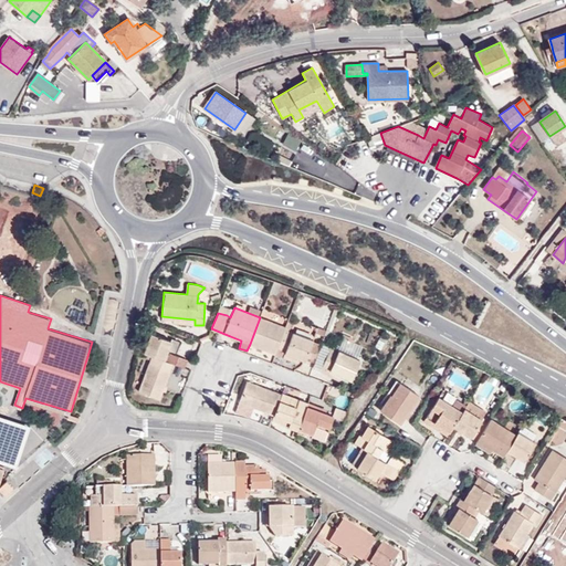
[(272,316),(262,312),(260,317),(270,322),(272,316)]
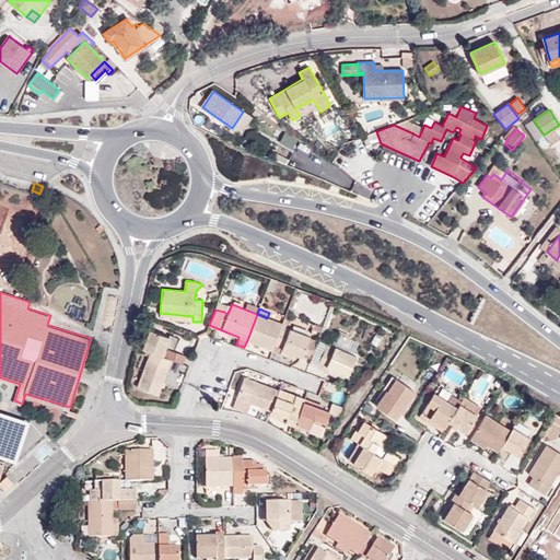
[(267,318),(257,314),(247,340),(253,342),(259,346),(272,350),(275,345),(281,326),(282,324),(267,318)]
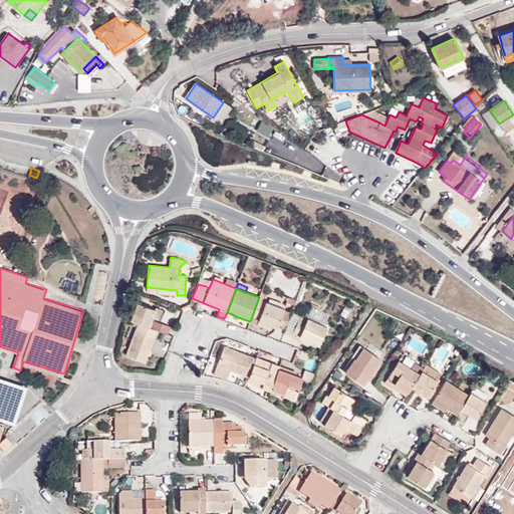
[(284,309),(258,299),(252,316),(258,318),(256,323),(265,327),(266,323),(271,325),(276,327),(284,309)]
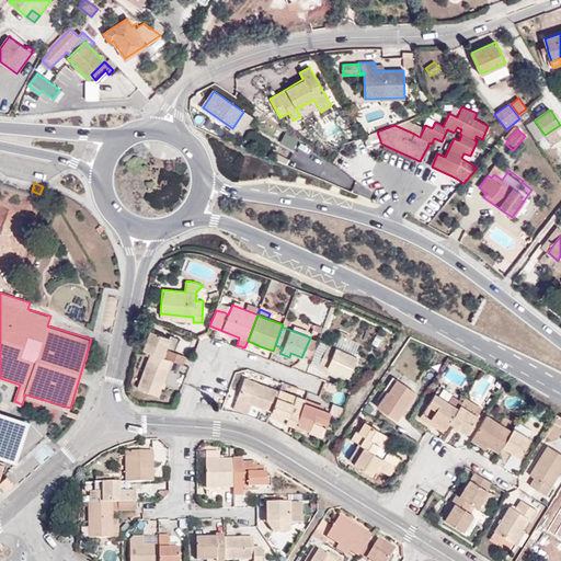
[(149,330),(141,348),(150,352),(162,356),(165,346),(169,339),(149,330)]
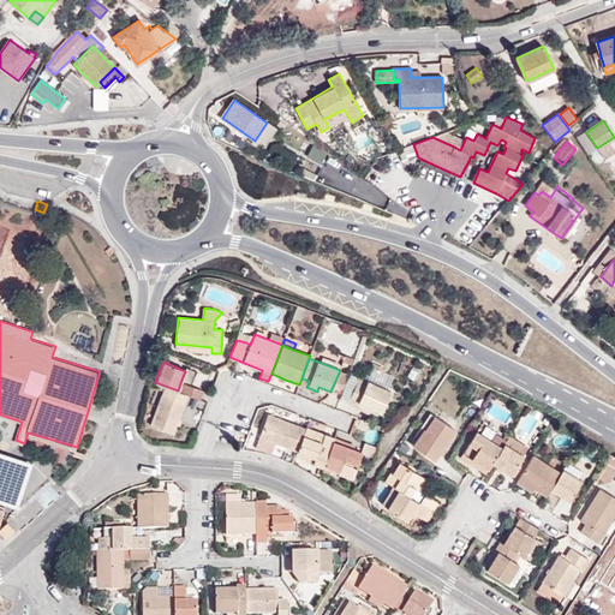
[(186,368),(185,371),(181,380),(189,381),(192,370),(186,368)]
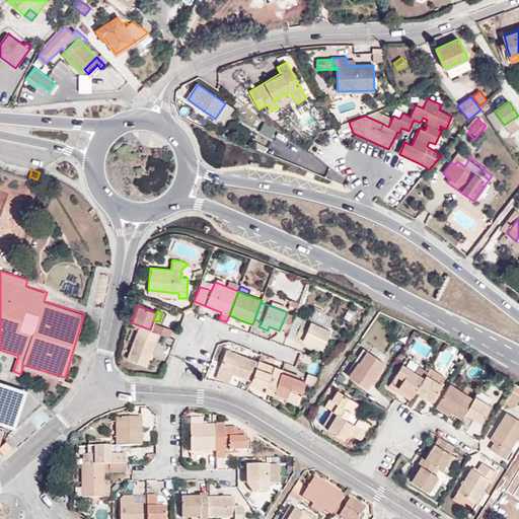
[(316,310),(312,318),(326,324),(330,316),(316,310)]
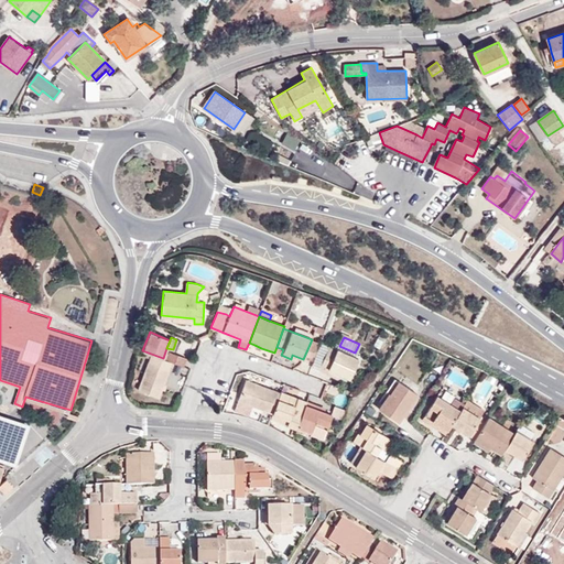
[(327,347),(320,344),(312,365),(318,368),(327,347)]
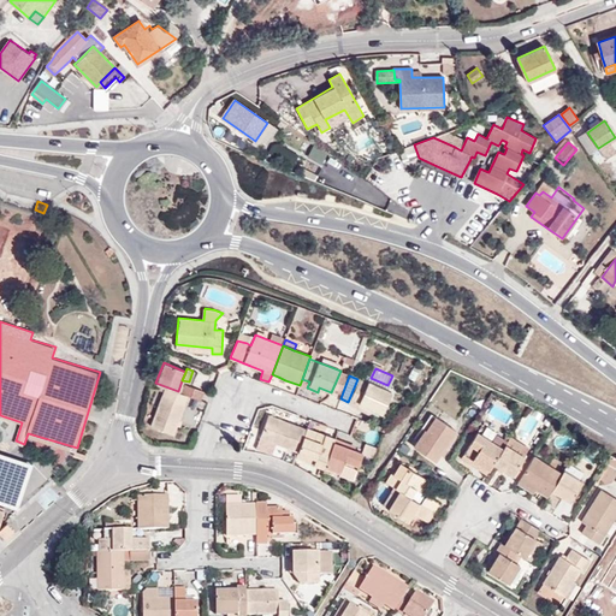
[(360,377),(357,379),(348,402),(348,404),(368,414),(371,408),(383,414),(391,392),(360,377)]
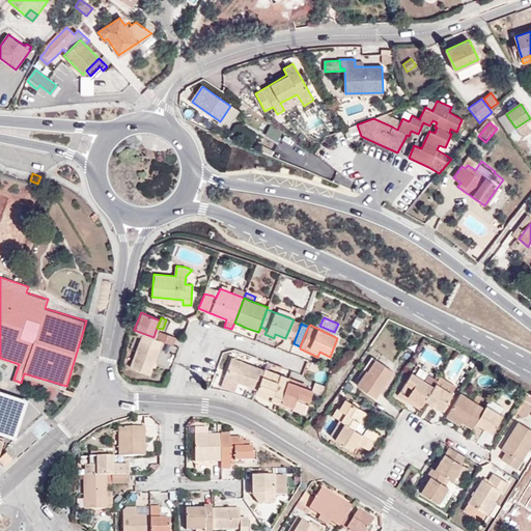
[(161,340),(172,344),(175,337),(159,331),(157,338),(161,340)]
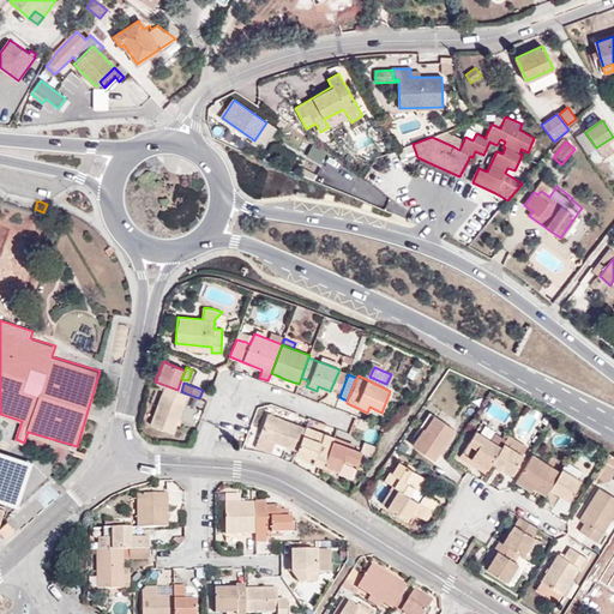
[(178,390),(164,385),(150,423),(172,432),(175,423),(178,416),(186,393),(181,391),(178,390)]
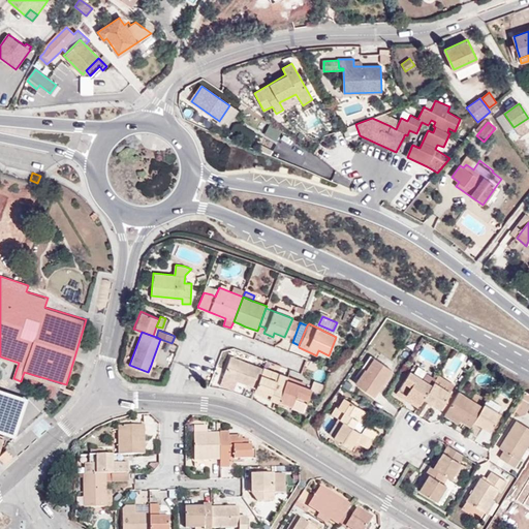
[(237,379),(255,387),(262,368),(230,355),(221,379),(235,384),(237,379)]
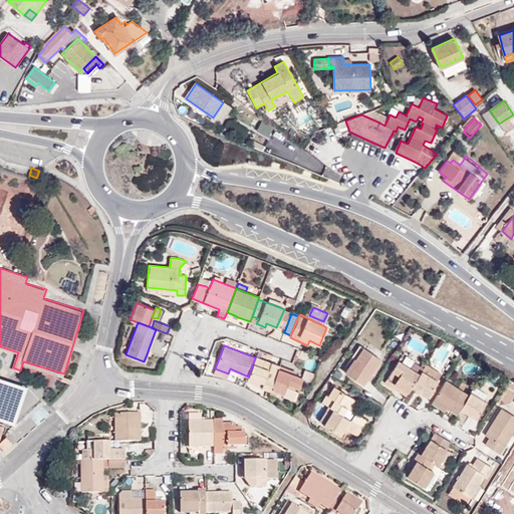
[(354,358),(362,347),(359,345),(351,356),(354,358)]
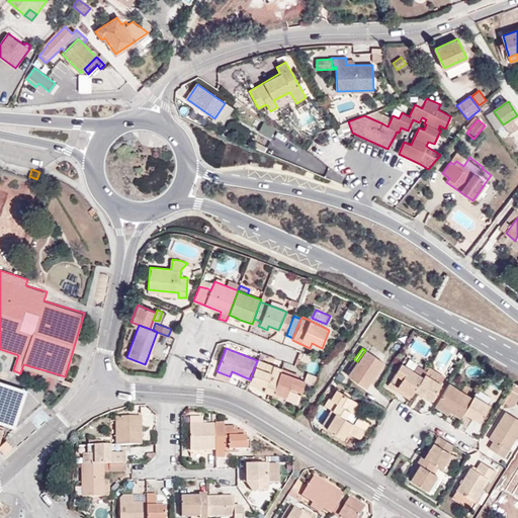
[(382,362),(365,350),(357,361),(348,376),(365,387),(382,362)]
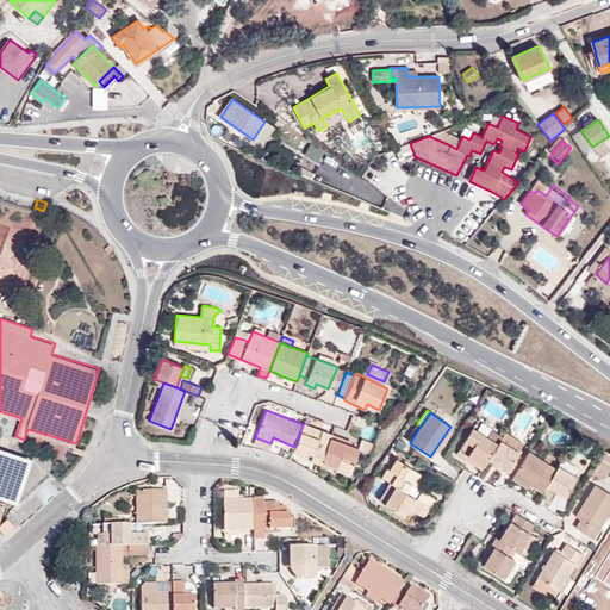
[(380,429),(385,425),(369,419),(367,423),(380,429)]
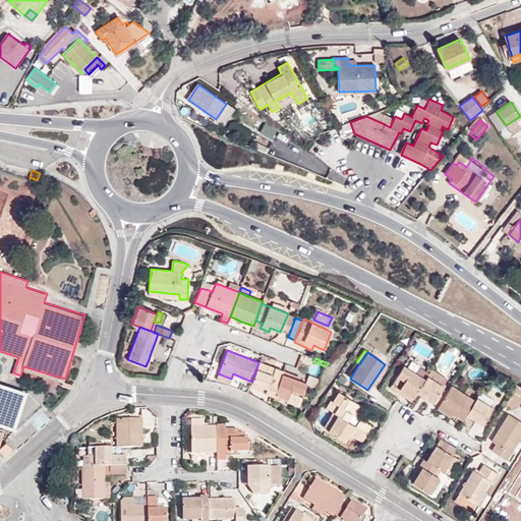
[(265,394),(273,397),(275,395),(284,369),(275,366),(273,373),(266,371),(269,364),(259,360),(258,362),(251,382),(268,388),(266,391),(265,394)]
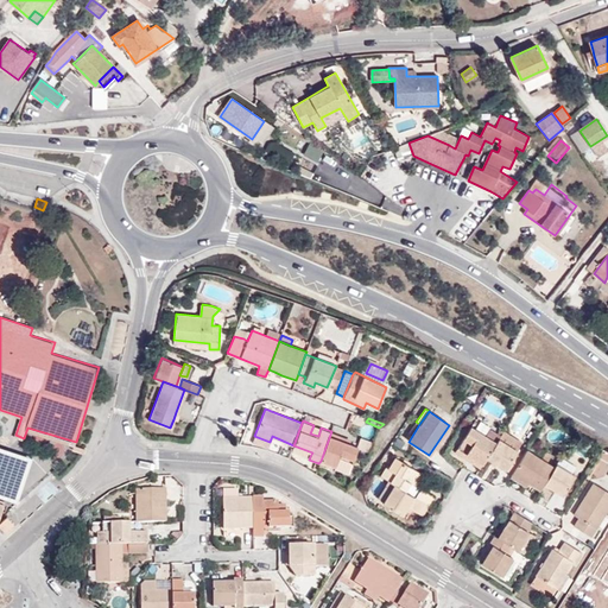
[(486,458),(495,442),(470,425),(457,447),(473,456),(469,461),(480,468),(486,458)]
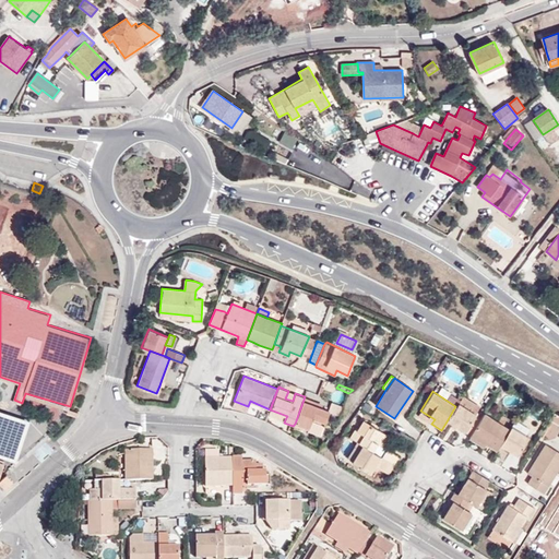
[(479,406),(463,395),(455,406),(447,421),(464,431),(479,406)]
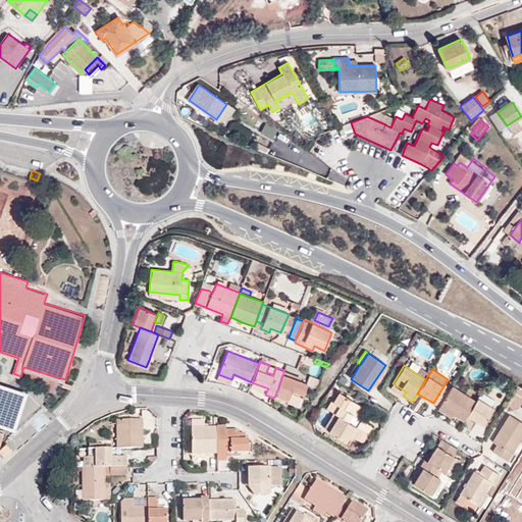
[(284,370),(275,396),(288,401),(289,399),(290,394),(301,399),(307,383),(300,380),(292,377),(293,374),(284,370)]
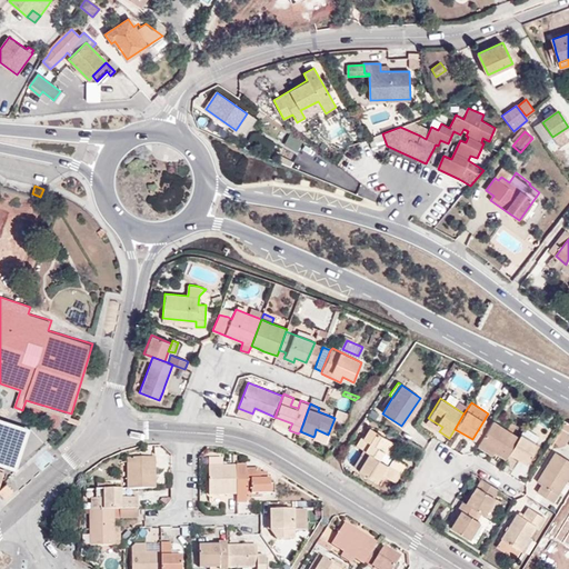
[(495,418),(488,413),(472,439),(478,443),(479,442),(492,420),(495,418)]
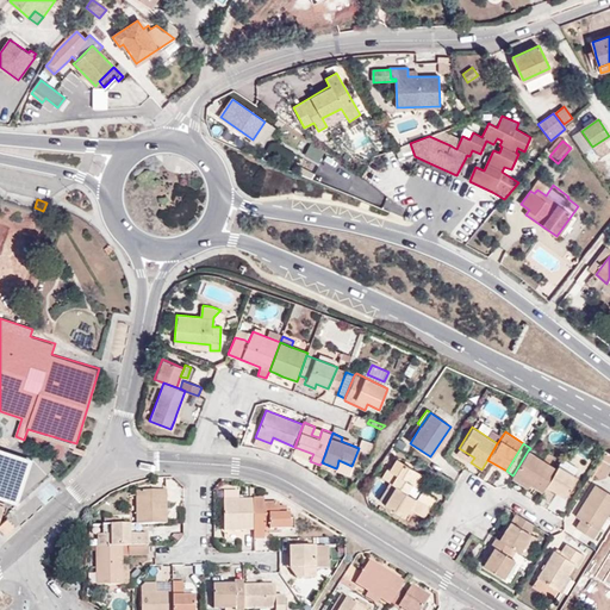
[(0,444),(0,495),(19,502),(35,456),(0,444)]
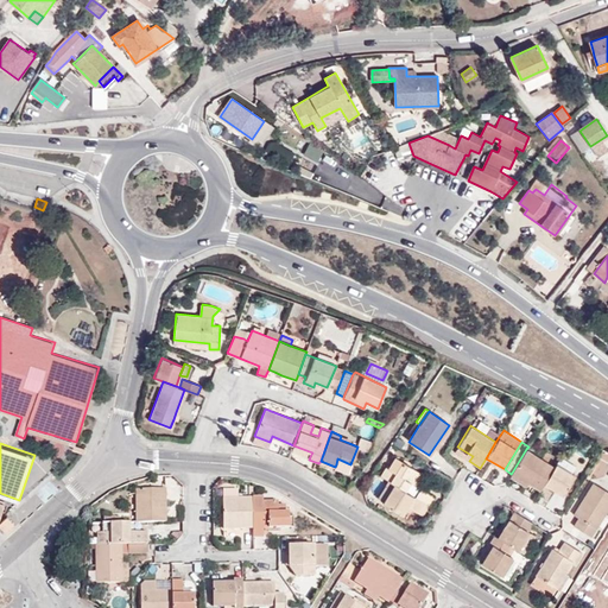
[(292,449),(310,456),(312,453),(293,445),(292,449)]
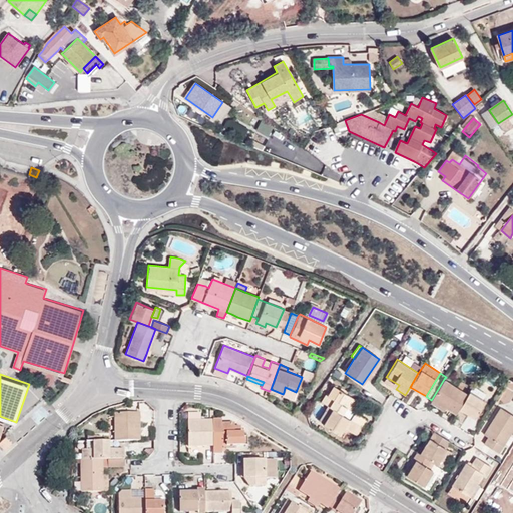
[(383,382),(396,389),(399,385),(386,377),(383,382)]
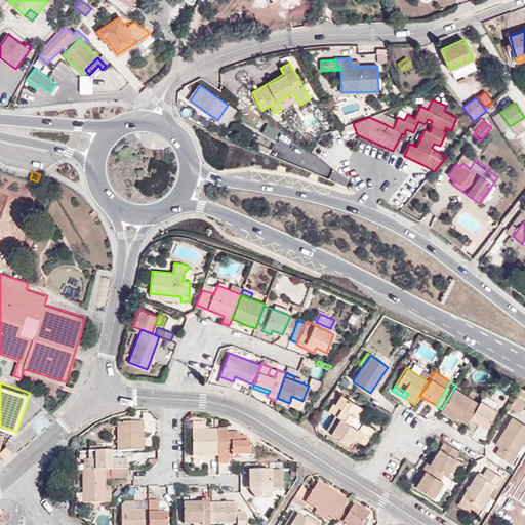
[(478,403),(454,388),(442,408),(455,416),(466,422),(478,403)]
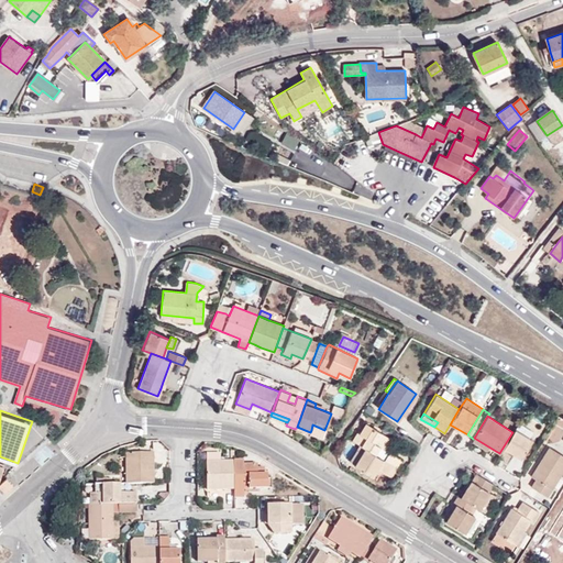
[(356,432),(352,440),(360,443),(364,448),(376,454),(381,446),(383,449),(386,443),(389,438),(379,432),(373,428),(365,423),(359,433),(356,432)]
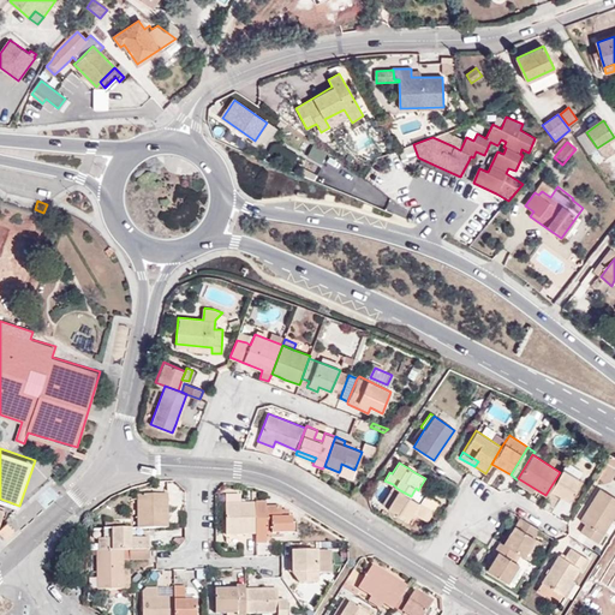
[(341,464),(340,470),(353,475),(354,470),(341,464)]
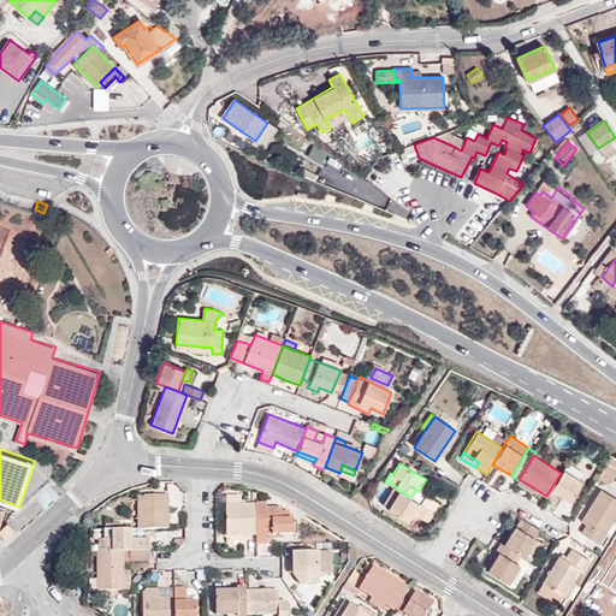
[(582,481),(563,469),(561,473),(546,496),(545,501),(554,507),(561,496),(569,502),(582,481)]
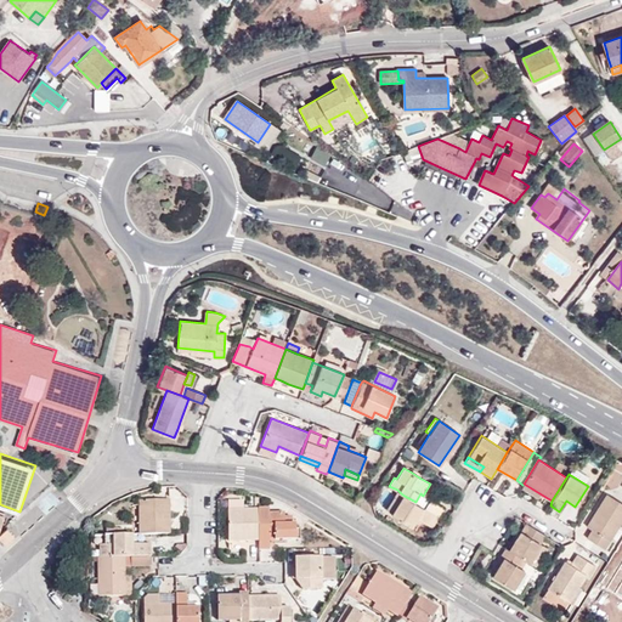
[(522,485),(521,487),(538,497),(539,493),(524,484),(522,485)]
